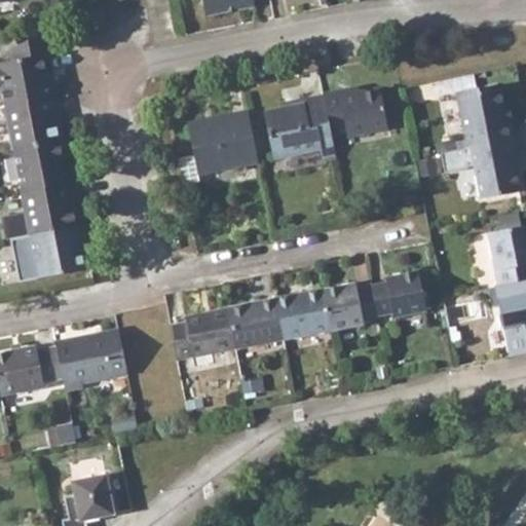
[(202,0),(205,15),(228,11),(227,8),(236,6),(236,9),(255,6),(253,0),(202,0)]
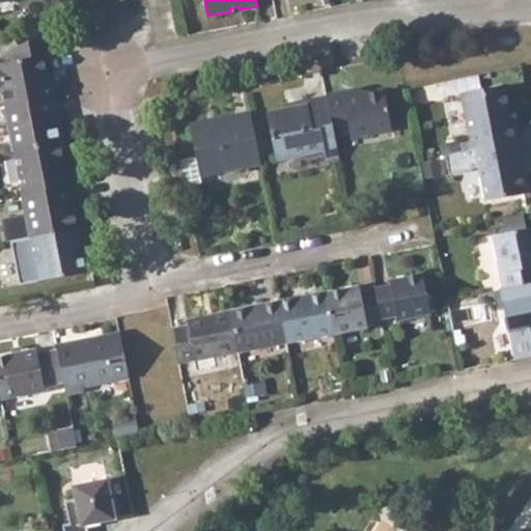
[(57,96),(45,31),(10,49),(14,60),(0,63),(0,89),(2,89),(5,107),(57,96)]
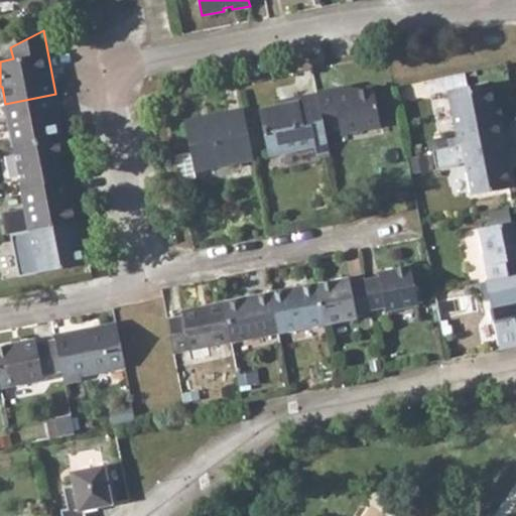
[(470,86),(447,91),(457,137),(459,144),(462,144),(506,135),(503,118),(497,120),(491,86),(470,90),(470,86)]
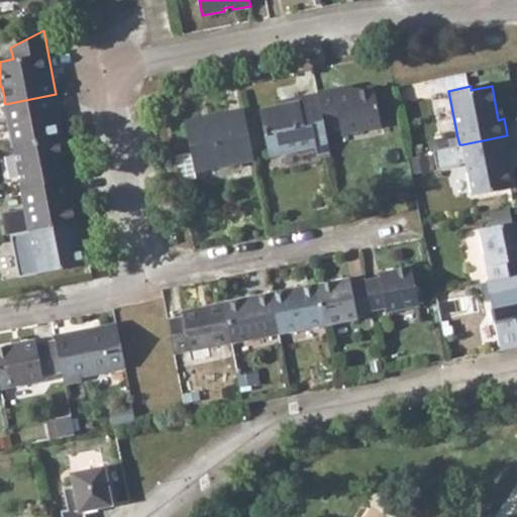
[(334,91),(318,94),(324,127),(339,124),(341,134),(382,126),(374,88),(335,96),(334,91)]
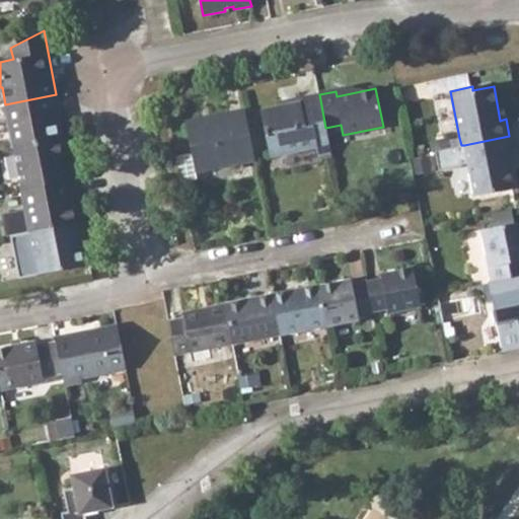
[(5,104),(4,105),(12,147),(13,147),(58,138),(53,113),(59,110),(56,94),(5,104)]
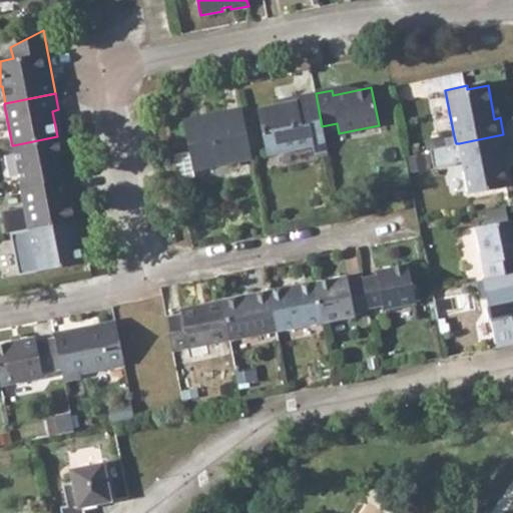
[(284,103),(258,108),(267,155),(297,149),(296,146),(312,143),(315,156),(328,154),(322,126),(316,93),(283,99),(284,103)]
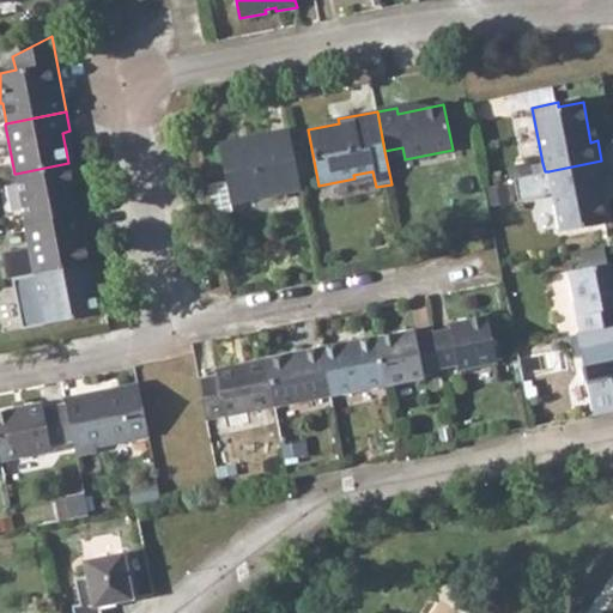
[(226,181),(208,184),(214,216),(232,212),(230,205),(301,190),(289,129),(218,143),(226,181)]
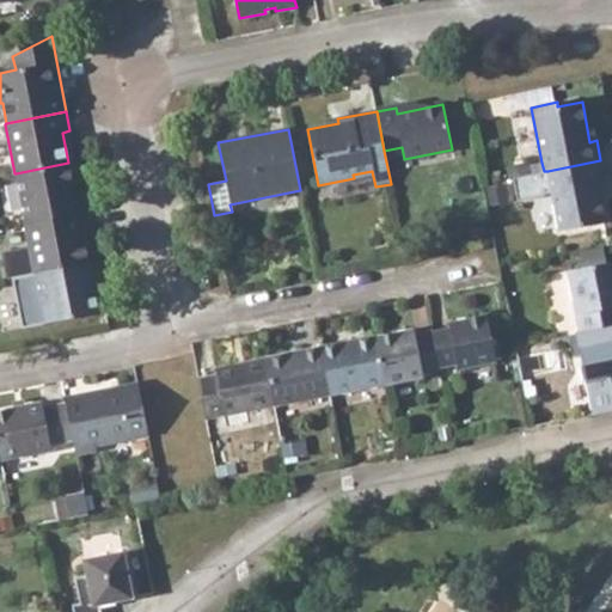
[(600,160),(548,171),(558,231),(606,221),(598,181),(604,179),(600,160)]
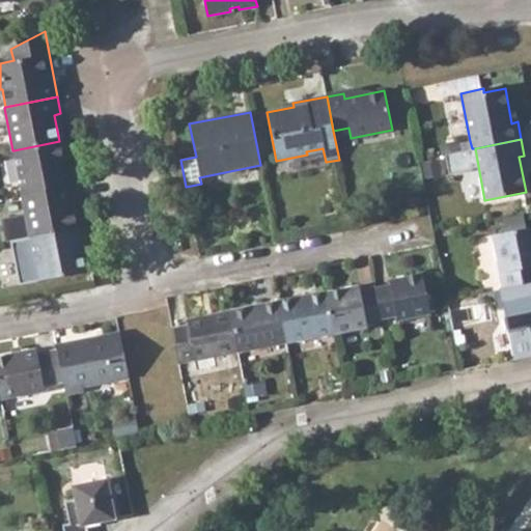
[(59,141),(14,150),(23,194),(75,184),(71,167),(64,168),(59,141)]
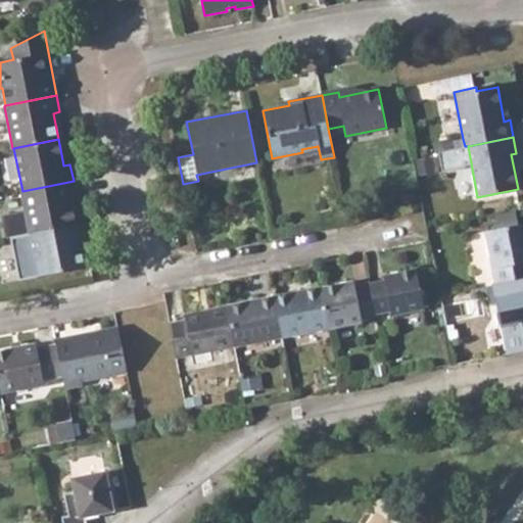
[(455,140),(456,148),(465,146),(463,139),(455,140)]
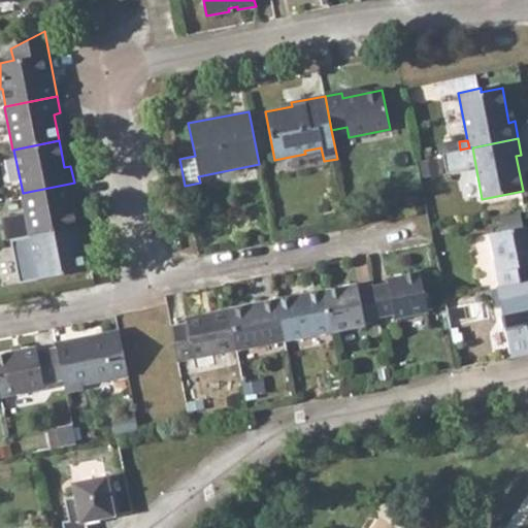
[(23,193),(21,193),(30,236),(31,236),(76,227),(71,200),(76,198),(74,183),(23,193)]
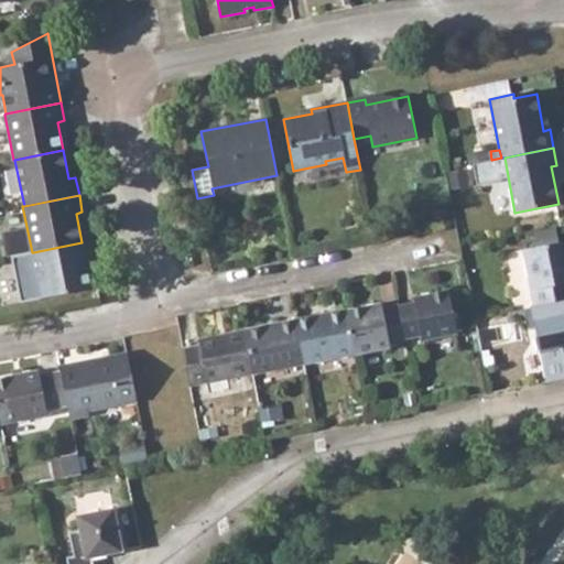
[(563,240),(522,249),(533,306),(563,300),(563,240)]
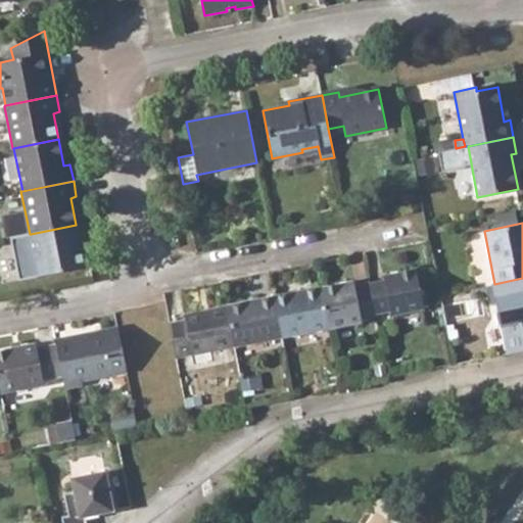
[(76,225),(31,234),(39,277),(84,268),(79,241),(85,240),(81,224),(76,225)]
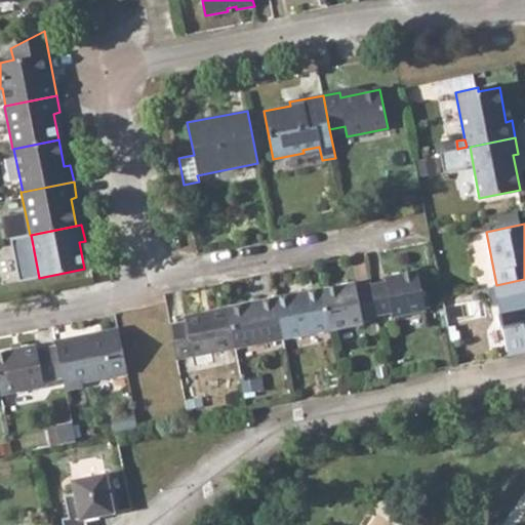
[(175,230),(167,232),(170,248),(179,247),(175,230)]
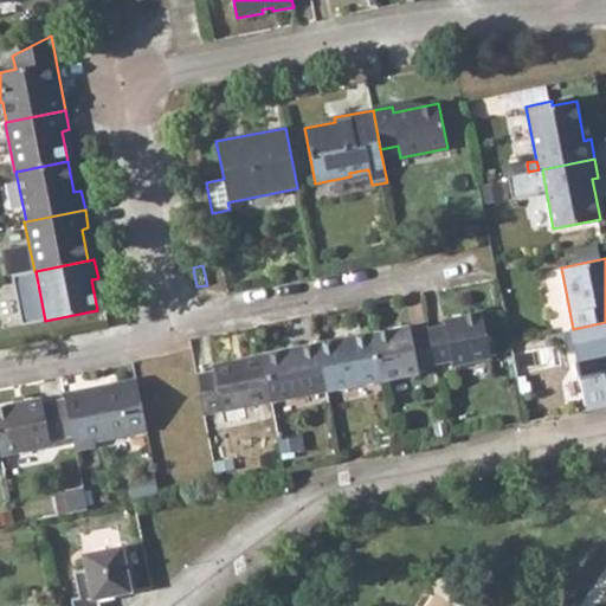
[(445,323),(427,327),(434,365),(452,361),(453,367),(491,359),(482,311),(444,318),(445,323)]
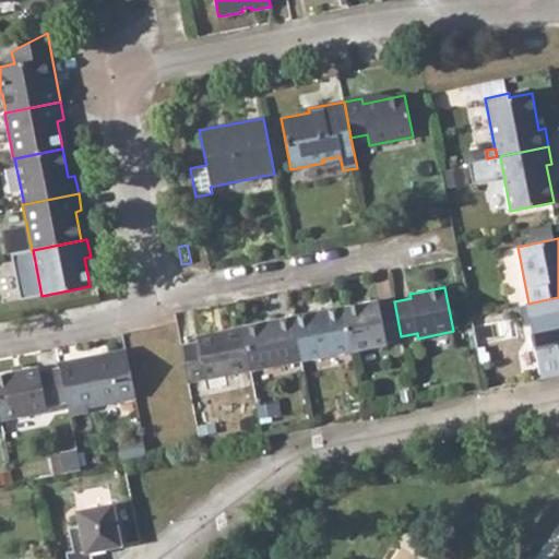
[(558,297),(528,304),(520,305),(522,325),(531,324),(542,379),(558,375),(558,297)]
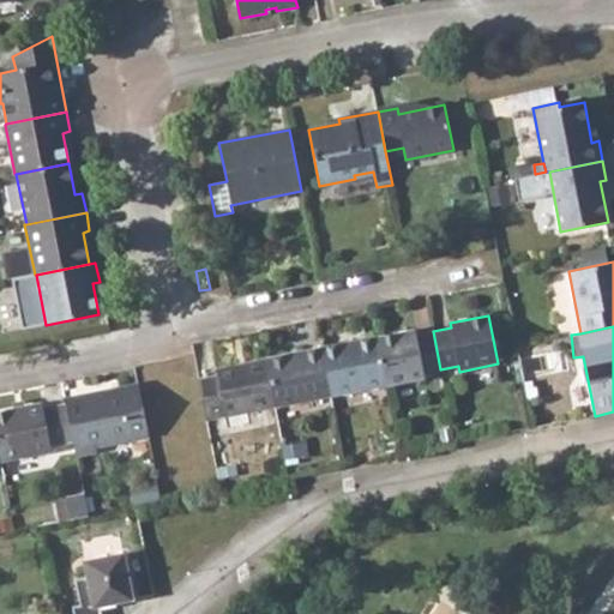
[(415,330),(377,337),(385,385),(386,386),(425,379),(423,373),(440,369),(433,331),(416,335),(415,330)]
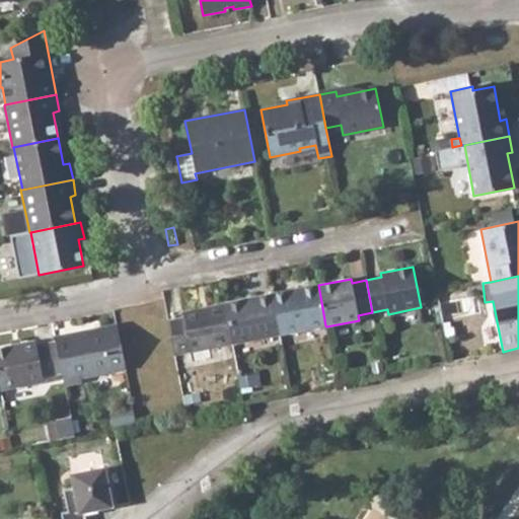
[(318,285),(271,294),(279,335),(325,325),(318,285)]
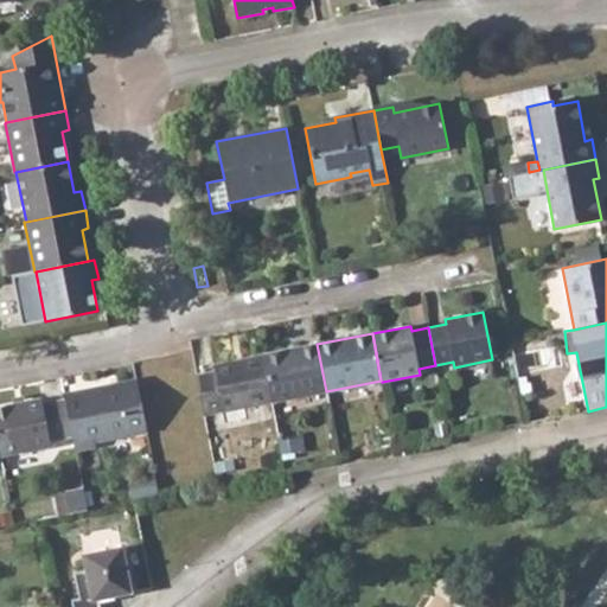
[(317,344),(263,356),(272,402),(326,391),(317,344)]
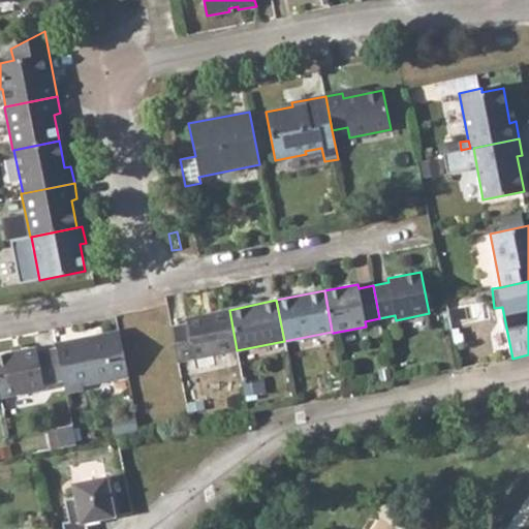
[(186,324),(170,328),(178,363),(193,360),(212,355),(237,350),(229,310),(185,318),(186,324)]
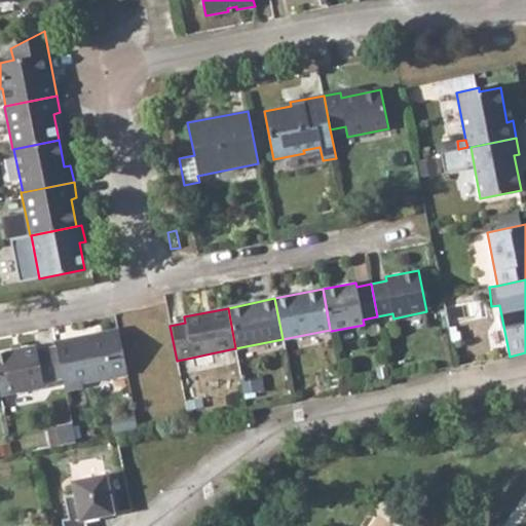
[(119,330),(55,343),(57,347),(63,377),(66,390),(83,387),(82,382),(127,374),(119,330)]
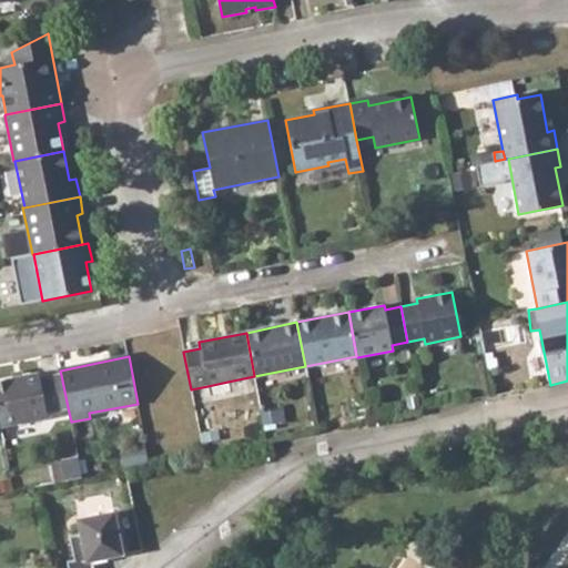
[(40,374),(0,382),(0,422),(1,427),(48,419),(47,413),(68,407),(61,375),(40,379),(40,374)]
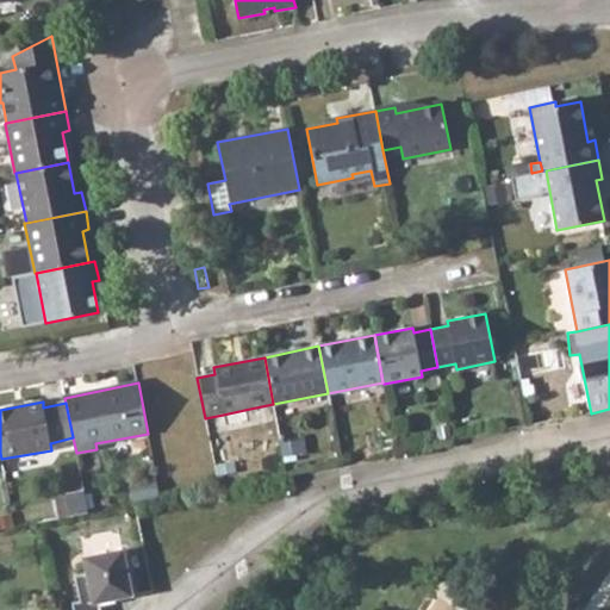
[(225,425),(247,422),(244,410),(223,415),(225,425)]
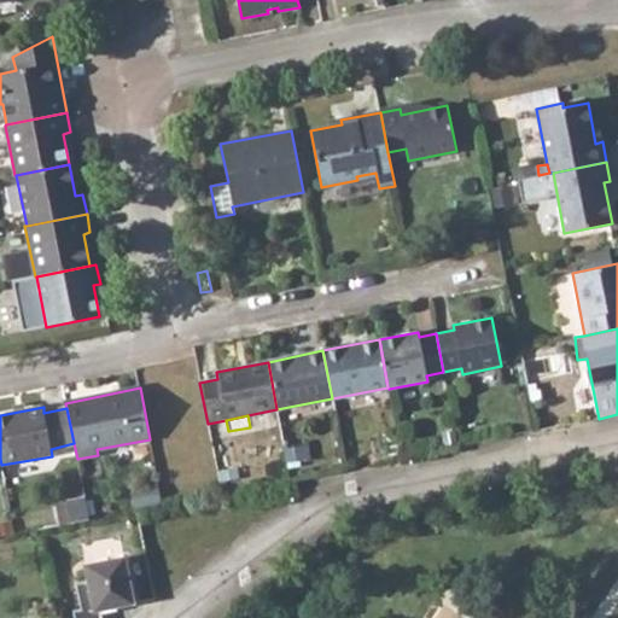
[(217,471),(220,482),(238,478),(235,467),(217,471)]
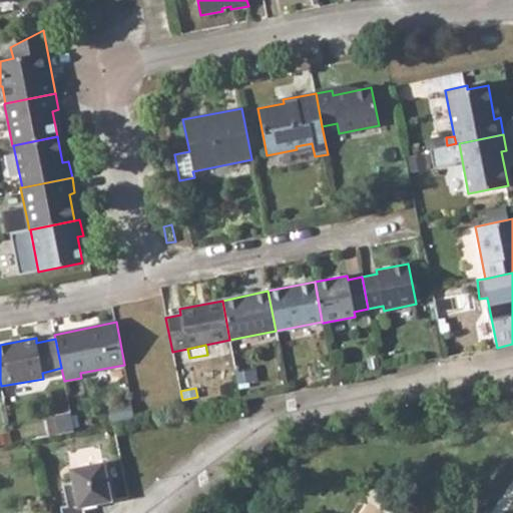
[(111,408),(113,419),(127,416),(125,406),(111,408)]
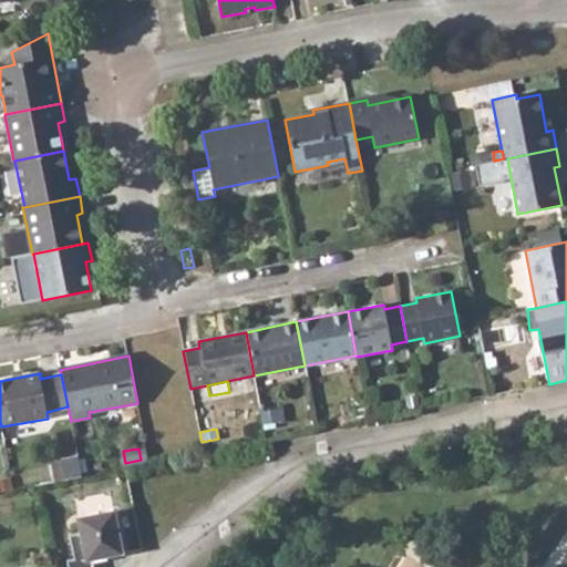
[(62,460),(65,480),(82,476),(78,456),(62,460)]
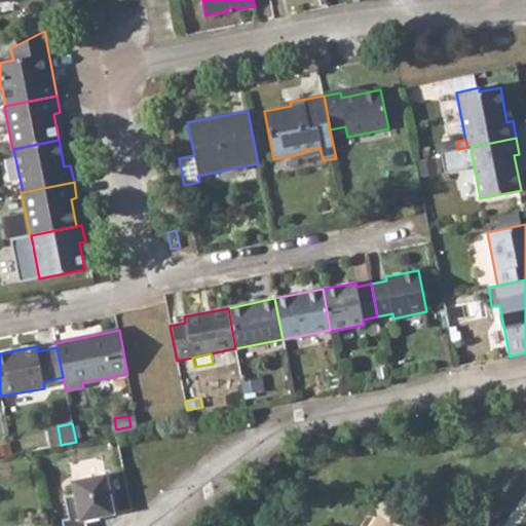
[(74,475),(104,473),(103,458),(72,460),(74,475)]
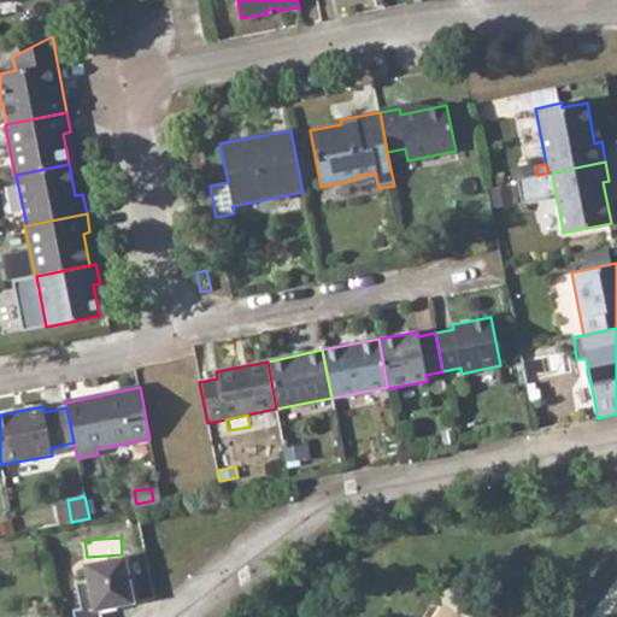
[(125,557),(86,564),(88,581),(76,582),(81,607),(74,610),(75,616),(103,616),(101,610),(134,603),(125,557)]
